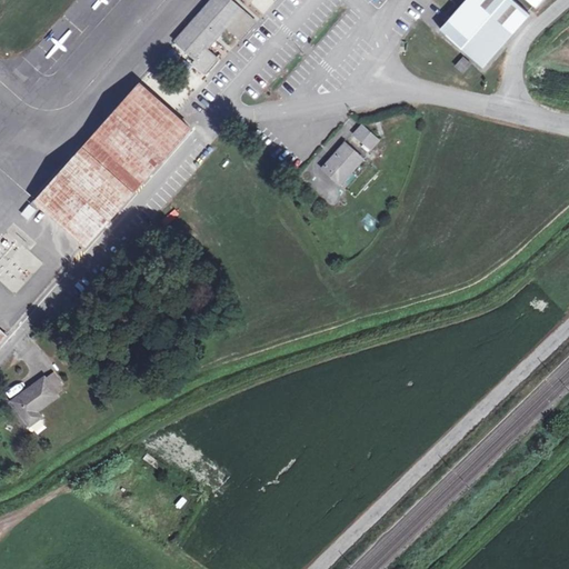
[(212,0),(186,30),(207,49),(226,27),(240,40),(256,22),(241,9),(230,0),(212,0)]
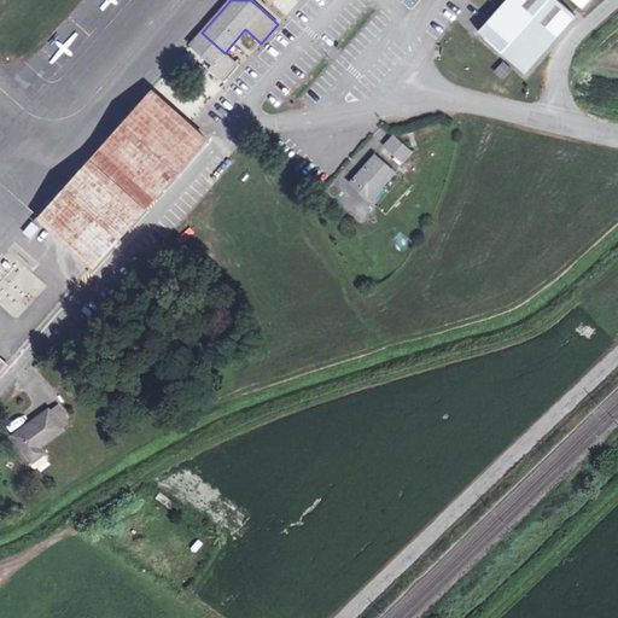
[(551,44),(576,16),(572,12),(558,0),(506,0),(499,10),(479,31),(525,73),(551,44)]
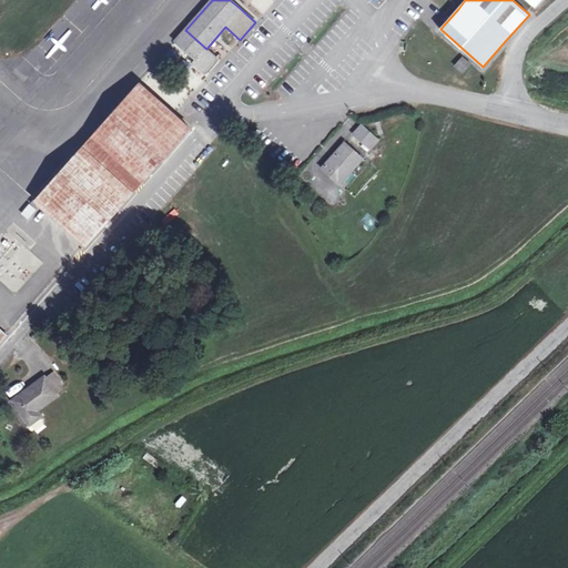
[(217,59),(206,49),(185,30),(175,42),(195,60),(193,63),(205,73),(217,59)]
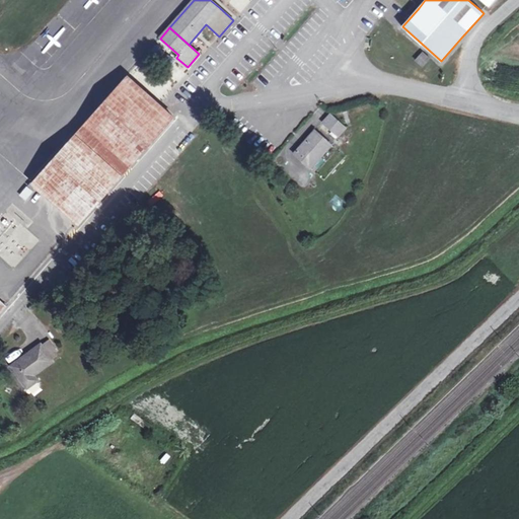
[(454,49),(442,61),(447,66),(459,54),(454,49)]
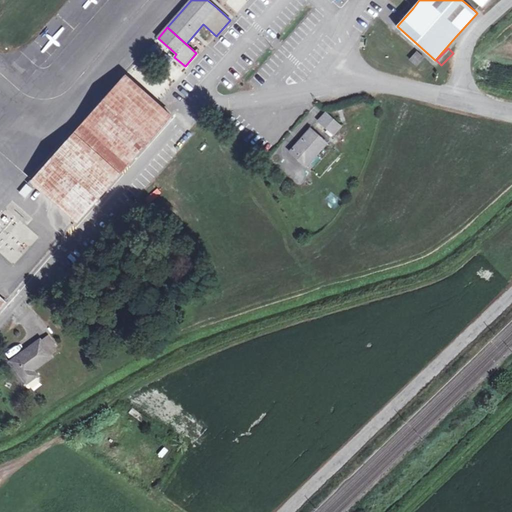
[(417,51),(410,59),(417,65),(424,58),(417,51)]
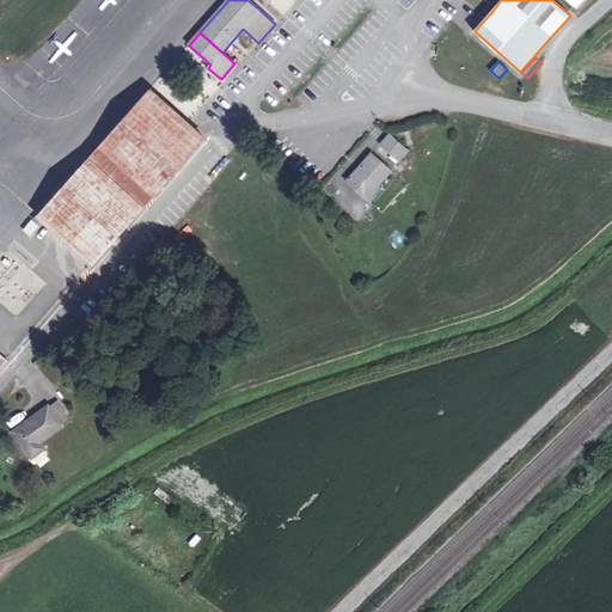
[(35,213),(90,263),(202,139),(147,90),(109,130),(35,213)]
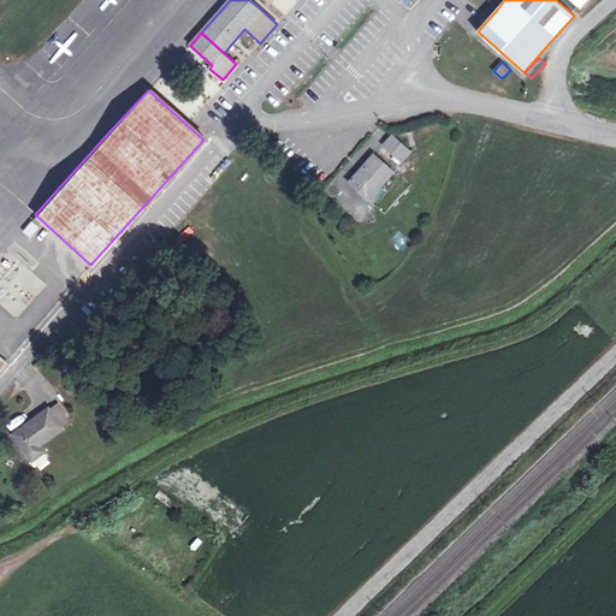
[(404,159),(410,152),(391,136),(383,146),(402,161),(404,159)]
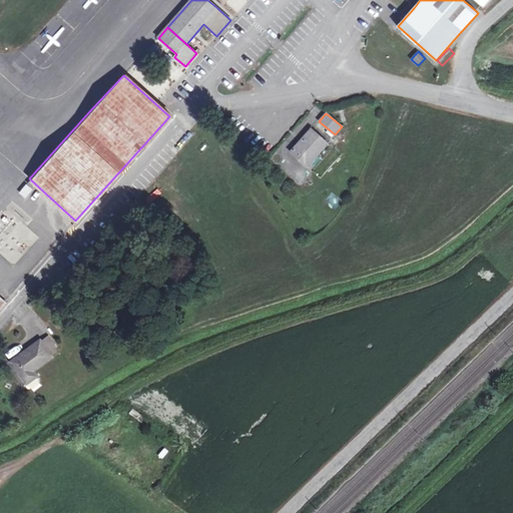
[(307,166),(328,143),(312,129),(292,152),(307,166)]
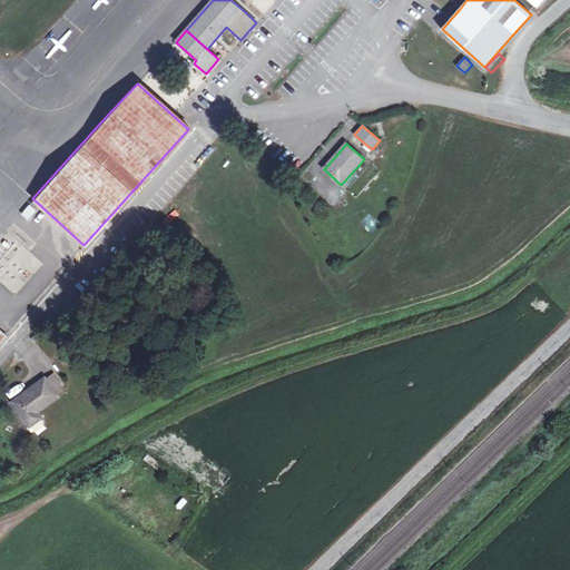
[(12,239),(0,252),(0,281),(16,295),(41,265),(12,239)]
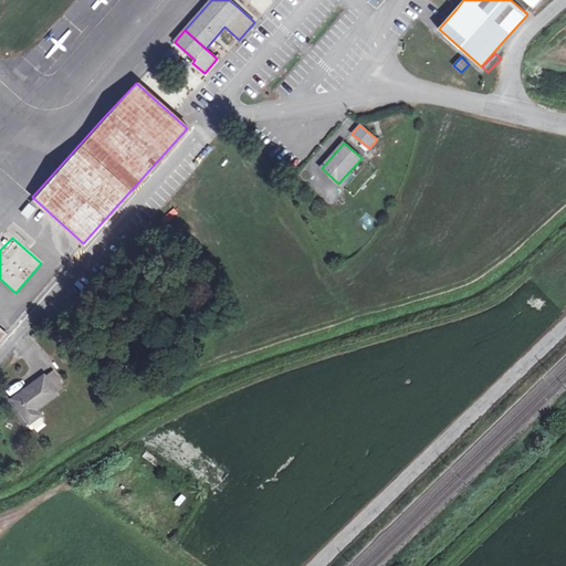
[(45,376),(56,391),(64,386),(53,370),(45,376)]
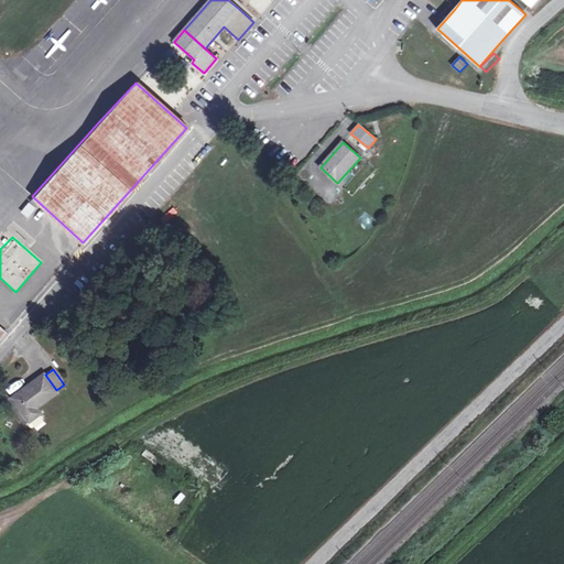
[(57,392),(56,390),(45,375),(13,398),(30,421),(41,413),(36,408),(57,392)]
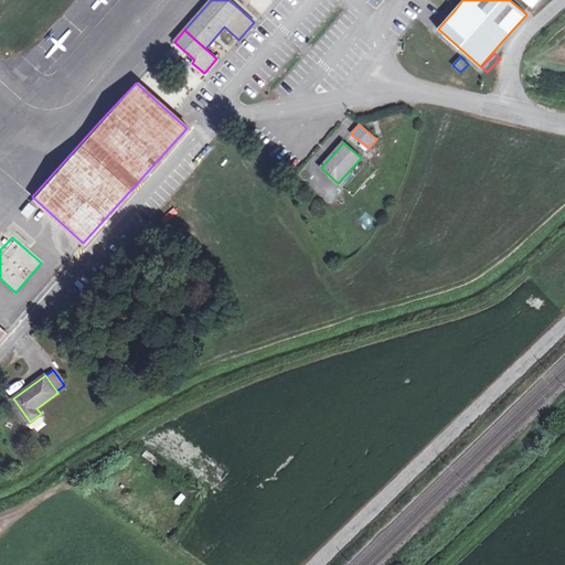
All buildings are outlined.
